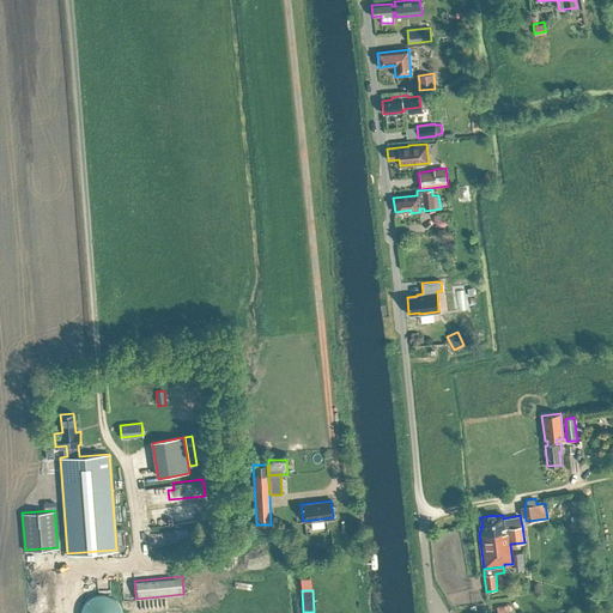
[(121,612),(122,612),(121,608),(120,605),(117,601),(114,598),(110,595),(107,594),(103,594),(99,594),(96,594),(92,595),(89,598),(85,601),(84,604),(82,608),(80,612),(79,612),(121,612)]
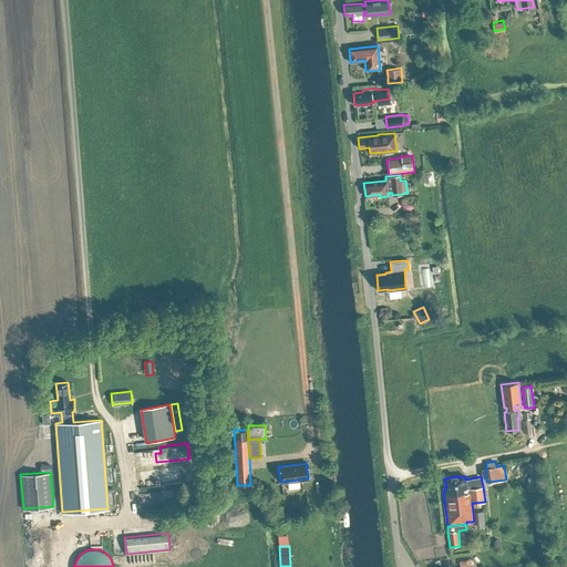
All buildings are outlined.
